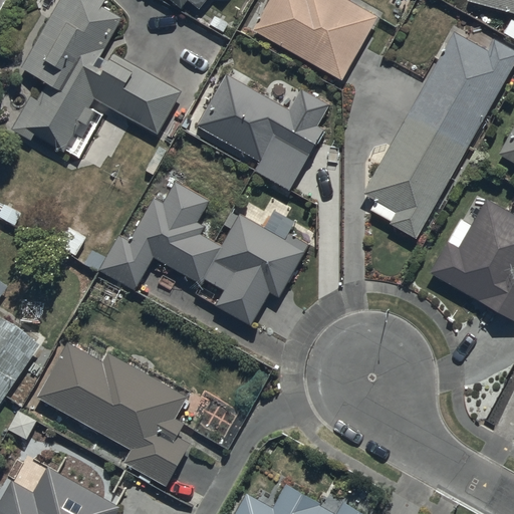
[(104,0),(60,0),(21,68),(43,80),(15,131),(32,141),(35,135),(64,152),(80,122),(88,126),(96,112),(88,108),(94,97),(159,134),(182,93),(114,55),(109,64),(100,59),(122,19),(100,7),(104,0)]
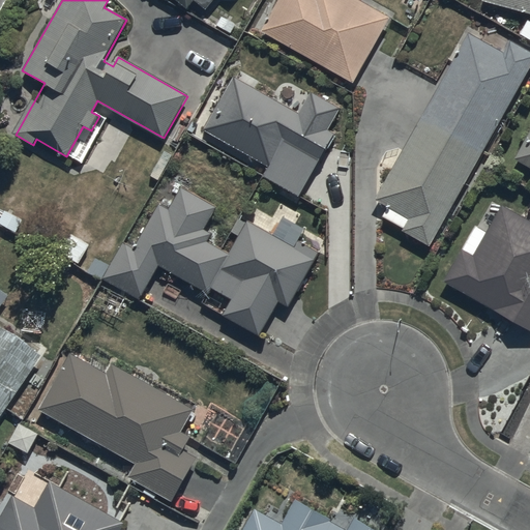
[(167,0),(169,2),(170,0),(173,0),(186,10),(195,0),(208,10),(215,0),(167,0)]
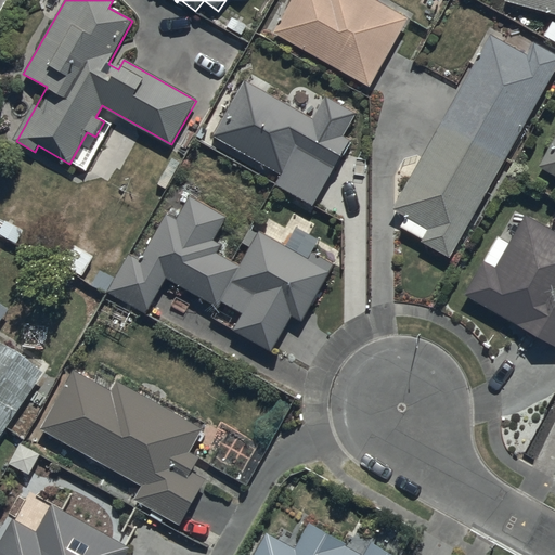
[(293,0),(274,34),(371,88),(409,18),(375,0),(293,0)]
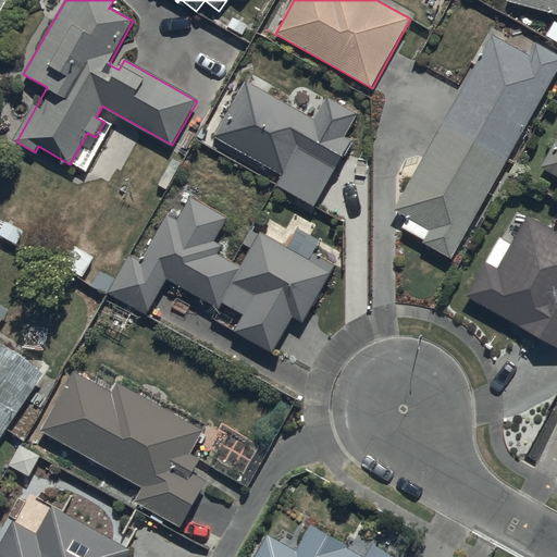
[(556,0),(507,0),(507,3),(556,16),(556,0)]
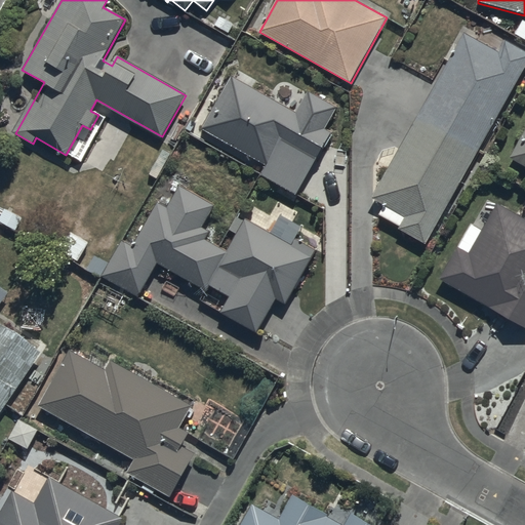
[(419,116),(481,150),(524,71),(524,52),(505,41),(497,53),(466,36),(419,116)]
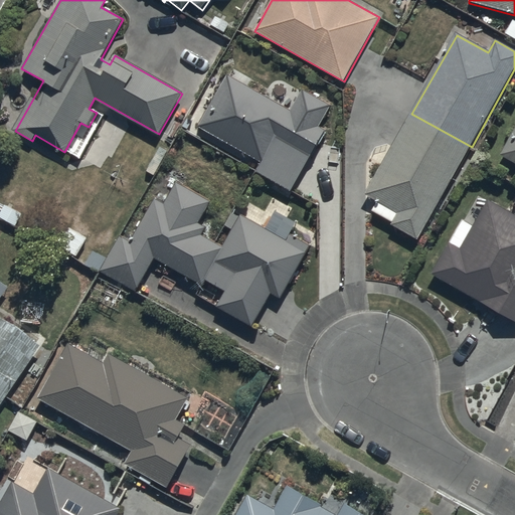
[(291,114),(227,77),(200,126),(262,161),(254,173),(290,193),(325,131),(318,127),(331,106),(304,91),(291,114)]
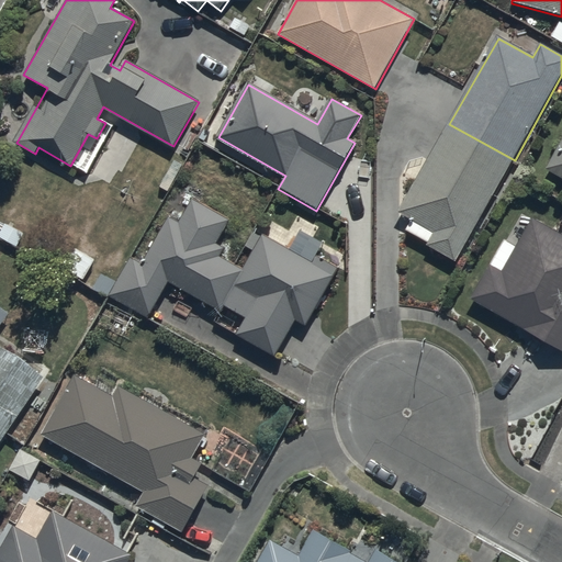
[(515,160),(449,124),(398,211),(413,218),(404,234),(456,262),(515,160)]
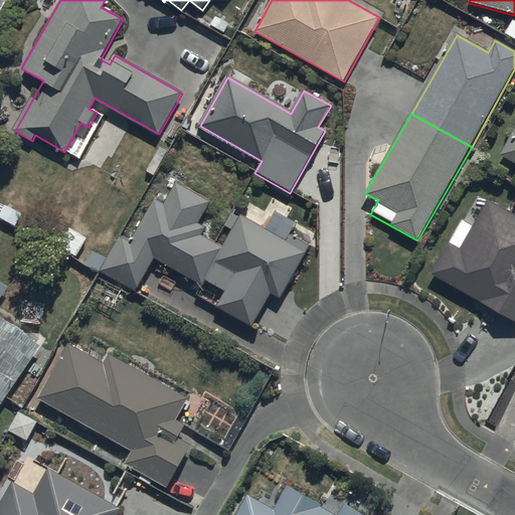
[(514,131),(501,157),(514,164),(514,131)]
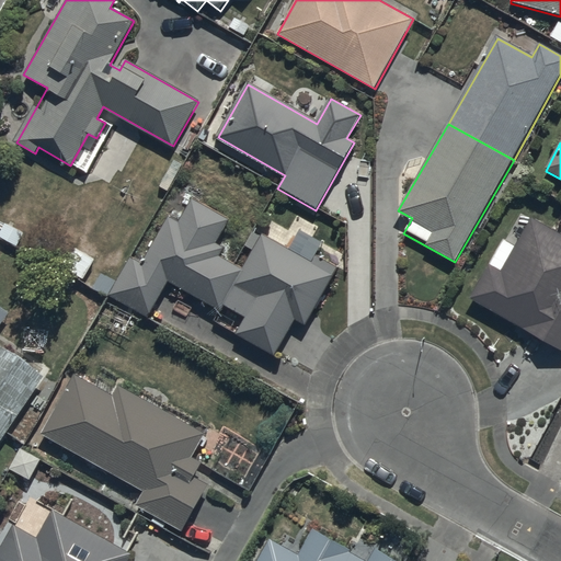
[(224,304),(242,271),(220,256),(226,248),(218,243),(231,222),(193,198),(178,222),(170,218),(142,263),(132,255),(109,293),(148,317),(170,282),(218,312),(224,305),(224,304)]
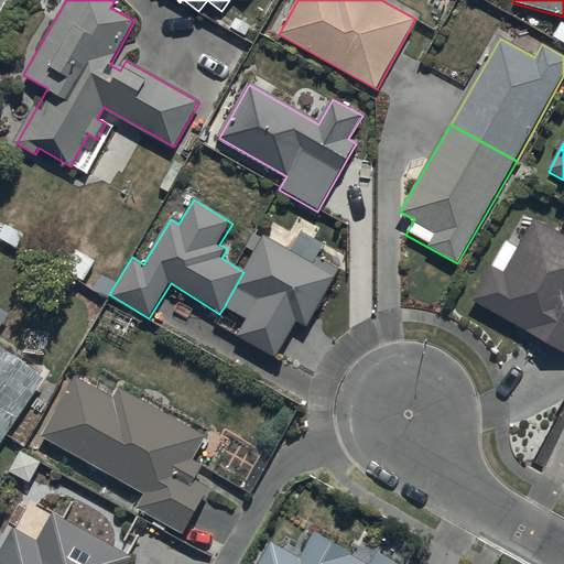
[(507,242),(472,300),(563,351),(563,224),(556,235),(534,220),(517,249),(507,242)]
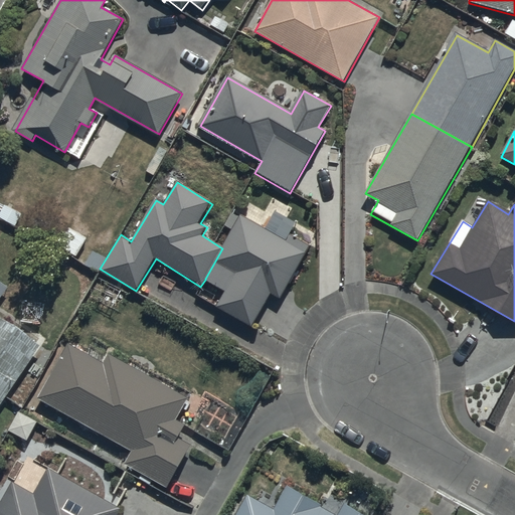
[(232,231),(222,248),(205,279),(225,291),(215,306),(251,328),(274,293),(281,298),(313,247),(290,233),(284,241),(241,215),(240,218),(231,213),(223,225),(232,231)]
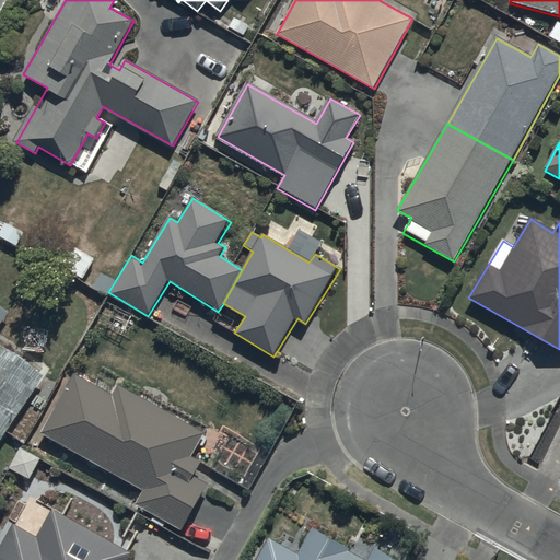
[(0,329),(11,313),(0,305),(0,329)]
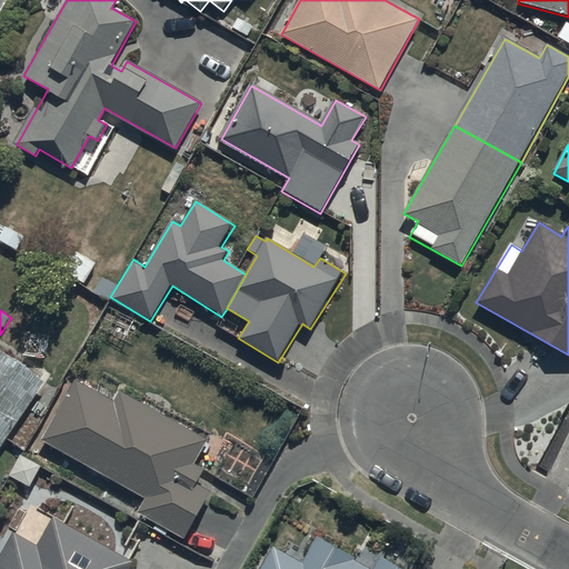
[(0,448),(43,382),(0,353),(0,448)]
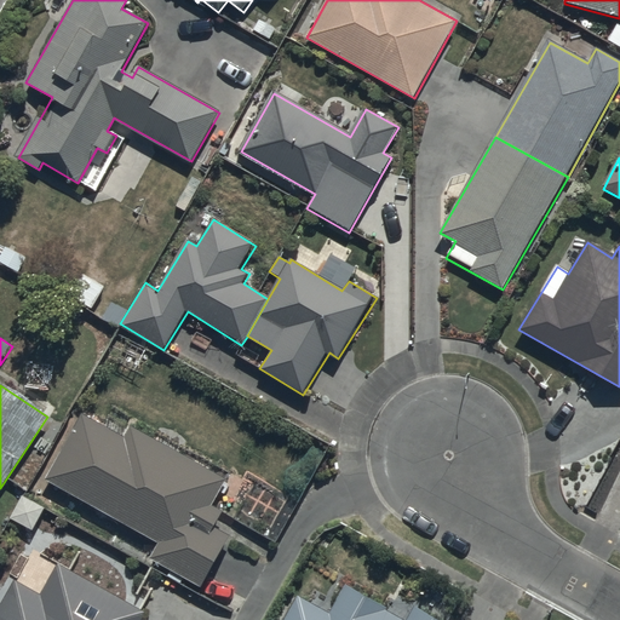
[(108,405),(97,423),(82,415),(46,480),(160,541),(150,560),(201,587),(229,537),(213,528),(222,511),(212,506),(227,478),(142,431),(145,425),(108,405)]
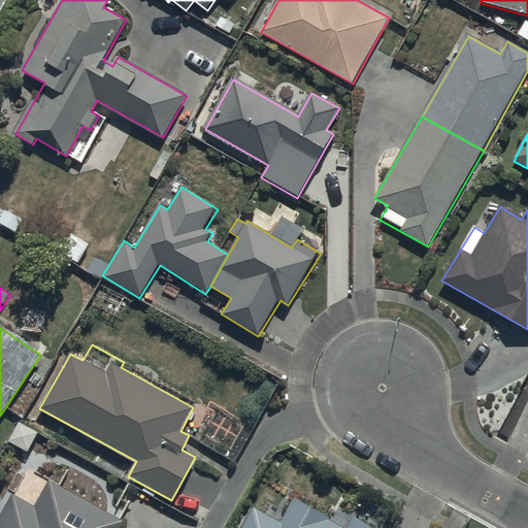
[(0,527),(122,527),(125,523),(50,483),(37,505),(11,492),(0,513),(0,527)]
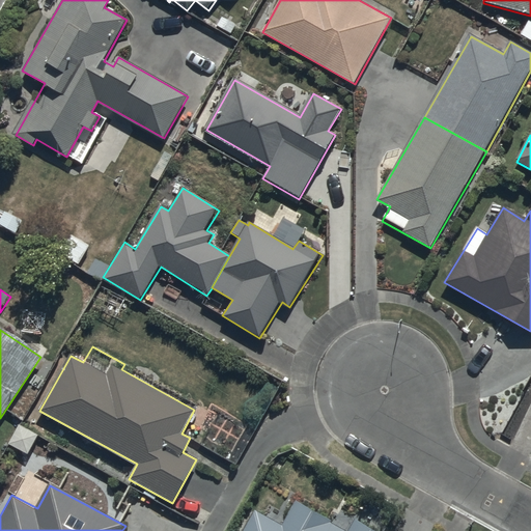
[(253,511),(242,530),(372,530),(354,521),(348,530),(295,502),(281,527),(253,511)]
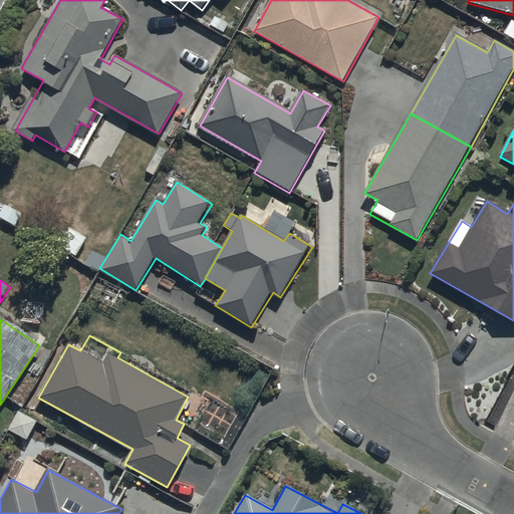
All buildings are outlined.
